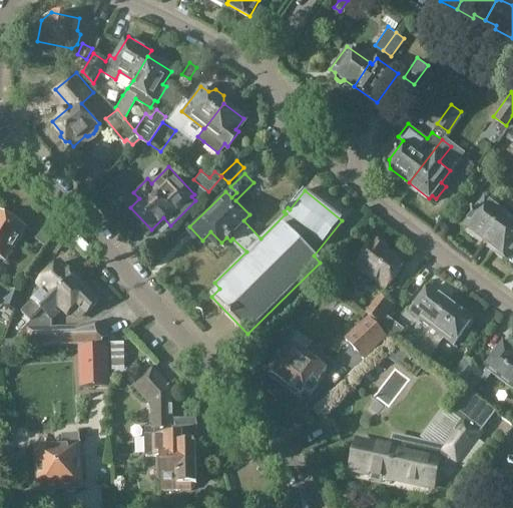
[(199,197),(206,190),(193,180),(187,185),(199,197)]
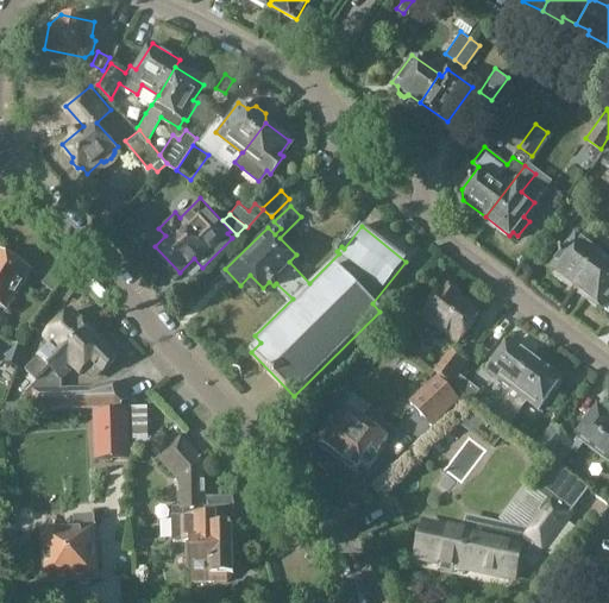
[(597,237),(607,244),(608,242),(608,226),(607,224),(597,237)]
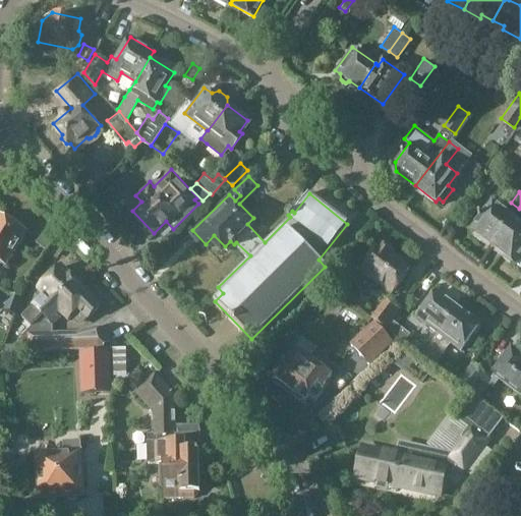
[(470,227),(473,229),(472,233),(488,244),(490,242),(493,243),(513,216),(490,199),(470,227)]
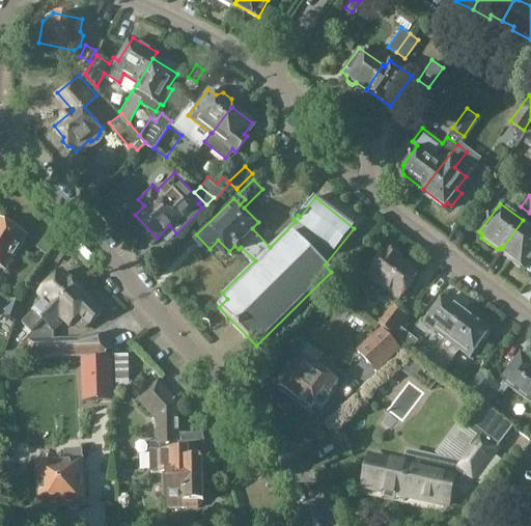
[(0,264),(5,268),(27,234),(0,217),(0,264)]
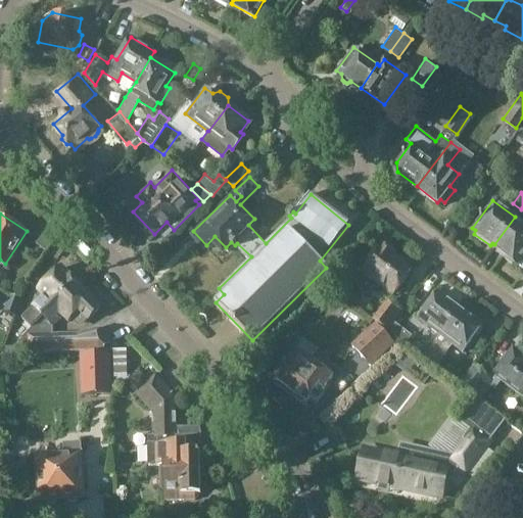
[(494,244),(497,246),(495,249),(511,262),(515,260),(517,262),(522,253),(522,223),(515,217),(494,244)]
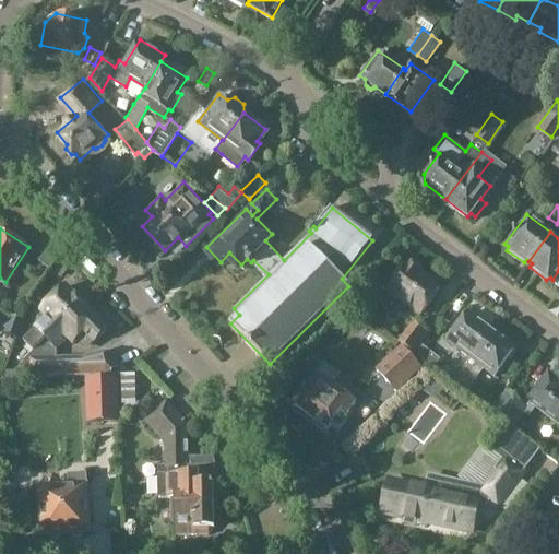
[(48,244),(37,257),(49,267),(64,247),(56,239),(50,245),(48,244)]
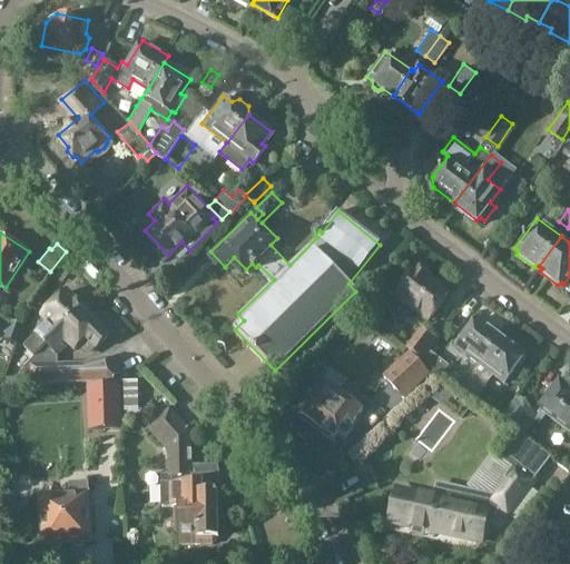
[(395,294),(429,319),(448,294),(430,280),(433,276),(418,264),(395,294)]
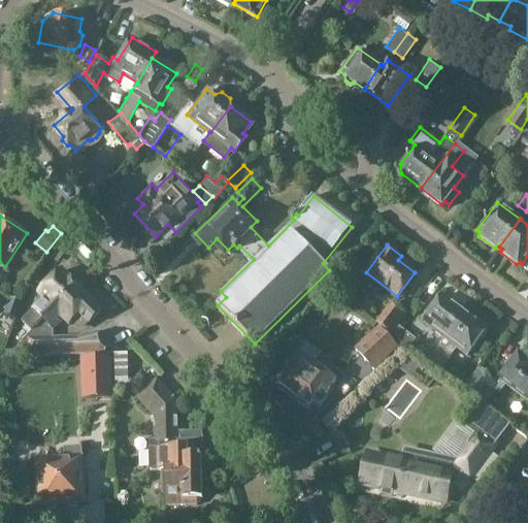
[(23,319),(32,327),(33,328),(77,283),(62,267),(38,291),(44,296),(23,319)]
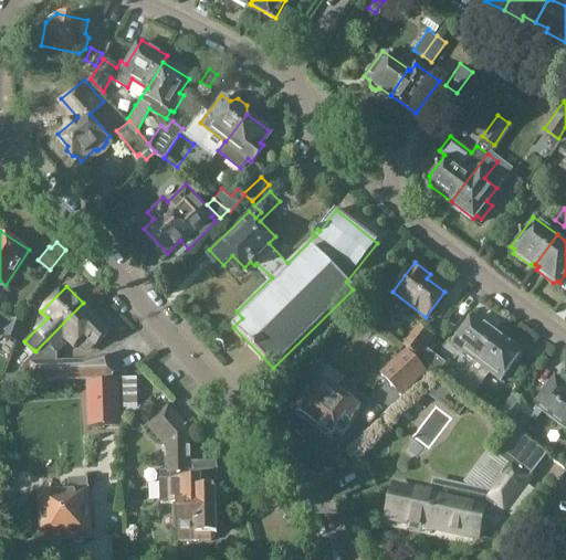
[(55,351),(56,349),(59,347),(67,338),(74,344),(79,339),(86,347),(91,341),(94,344),(109,328),(97,316),(100,314),(92,306),(90,308),(83,303),(35,351),(55,351)]
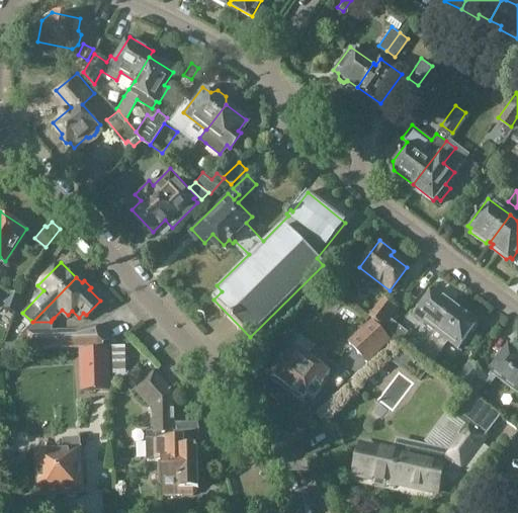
[(0,296),(5,301),(9,289),(0,282),(0,296)]
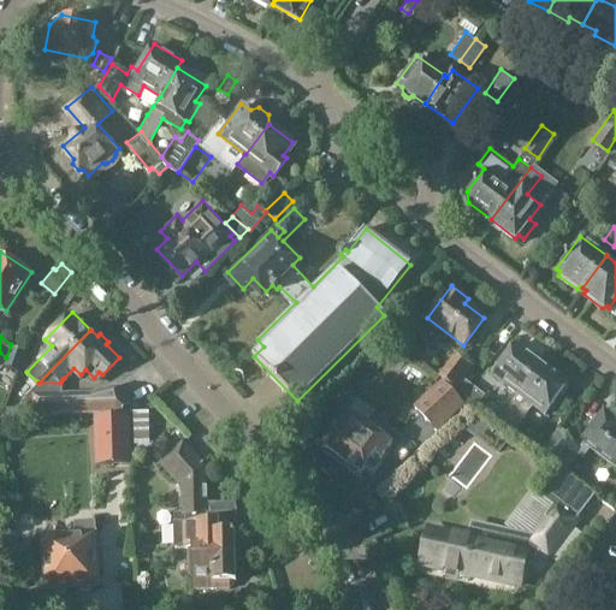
[(493,373),(517,391),(520,392),(543,361),(542,360),(540,354),(533,348),(527,349),(517,342),(493,373)]
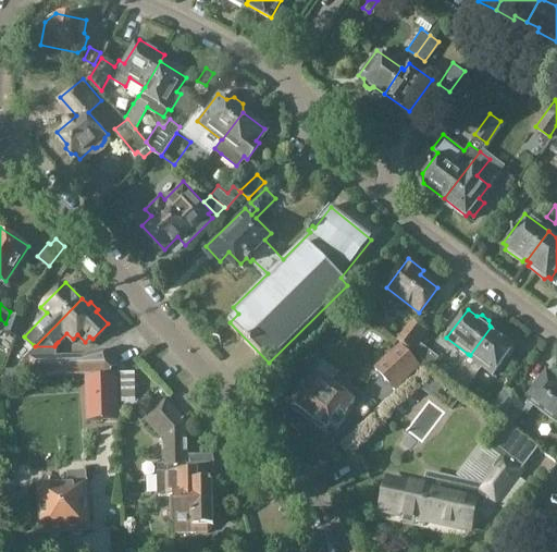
[(3,328),(17,333),(24,316),(10,311),(5,323),(3,328)]
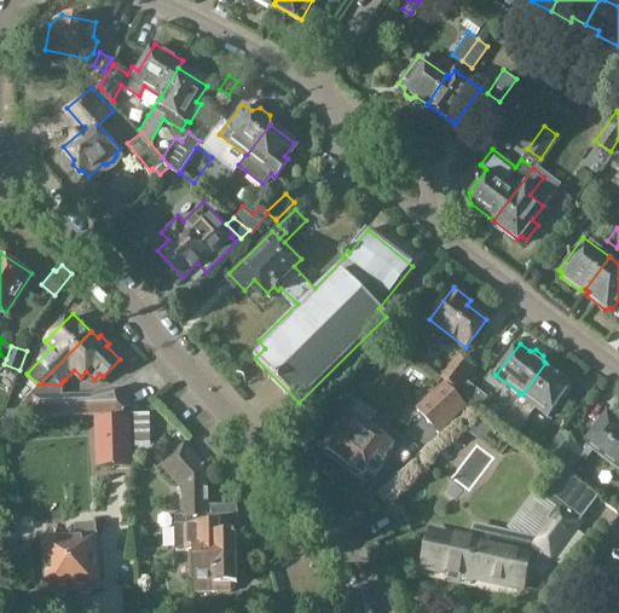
[(476,363),(460,351),(441,375),(457,387),(476,363)]
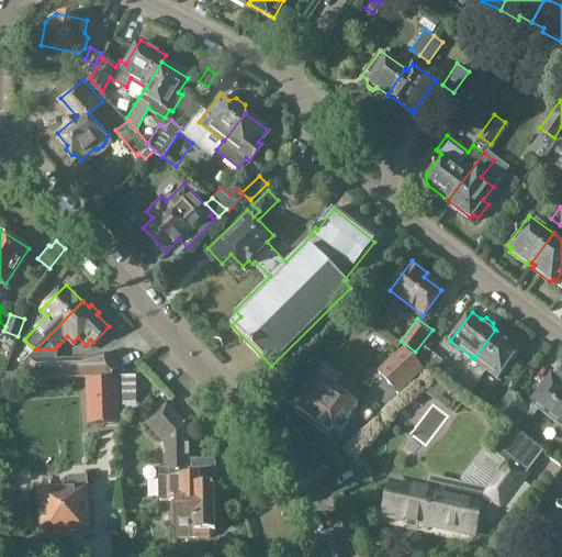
[(439,321),(433,330),(415,352),(414,354),(429,369),(433,365),(436,367),(442,358),(434,352),(442,341),(440,340),(449,329),(439,321)]
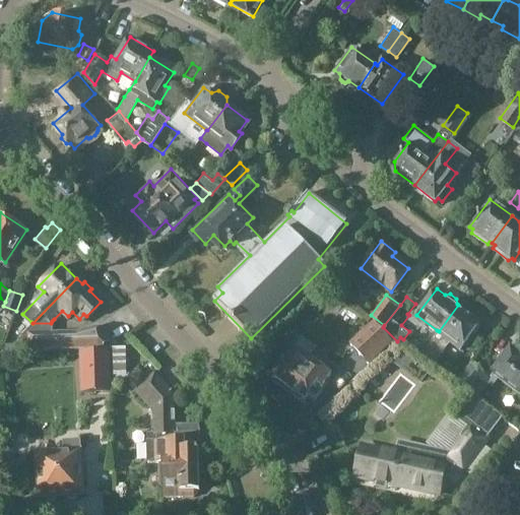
[(434,362),(450,340),(460,348),(472,332),(475,332),(479,326),(479,323),(480,322),(458,305),(439,331),(437,330),(420,352),(434,362)]
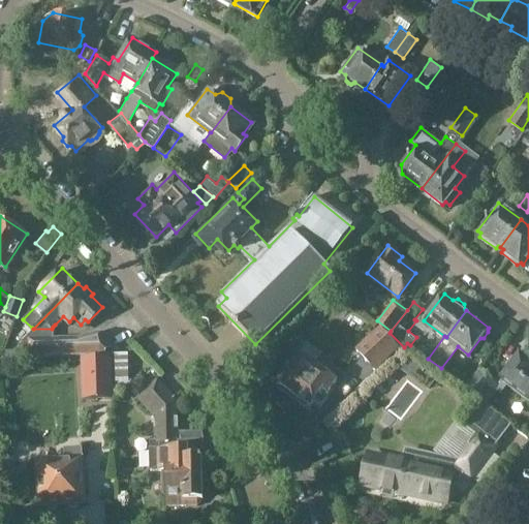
[(392,357),(402,350),(399,346),(399,345),(379,324),(354,346),(375,368),(390,355),(392,357)]
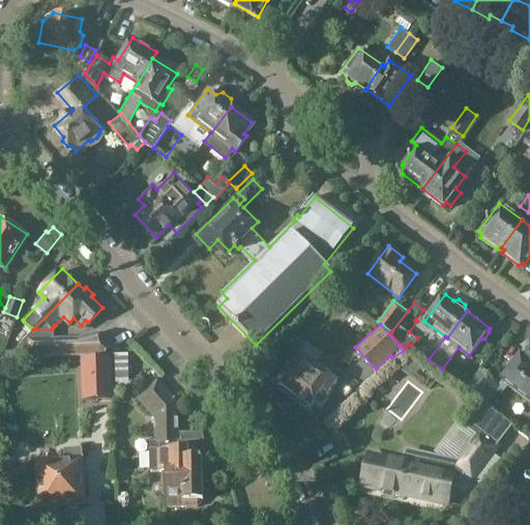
[(18,356),(53,354),(52,336),(53,336),(53,327),(52,329),(33,329),(32,328),(24,338),(20,348),(18,356)]
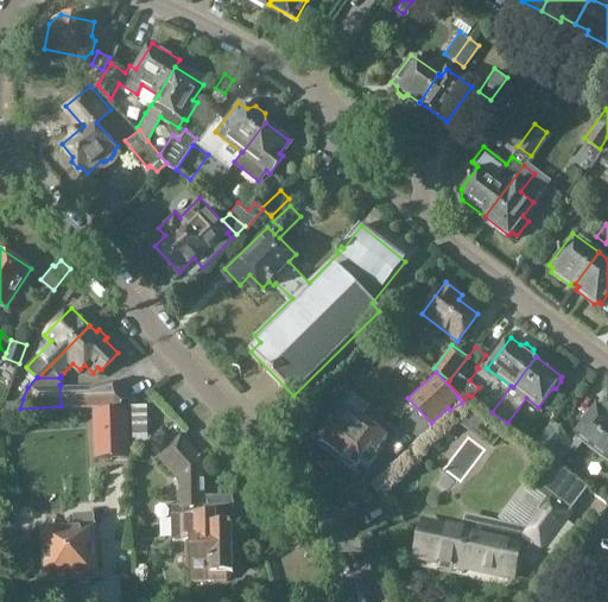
[(59,385),(61,406),(111,405),(120,405),(120,398),(114,379),(97,385),(62,385),(61,385),(59,385)]
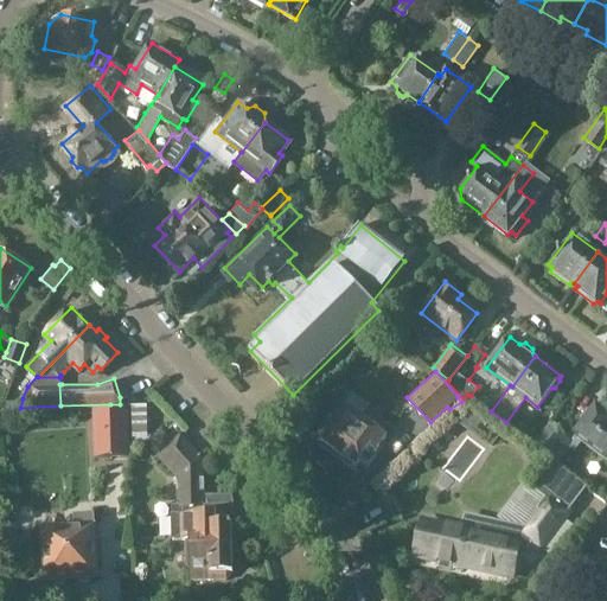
[(1,409),(20,408),(23,398),(5,398),(1,409)]
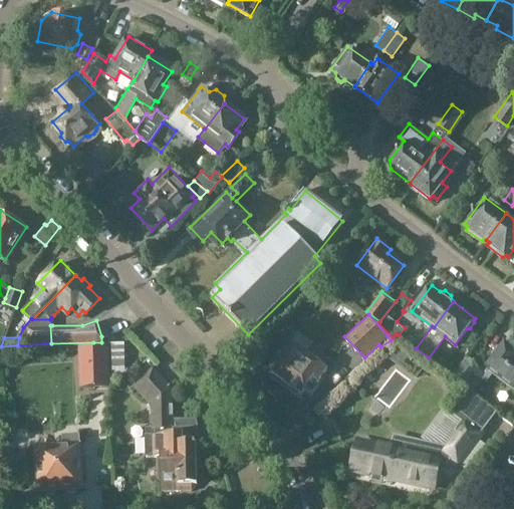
[(270,369),(271,370),(271,375),(280,382),(284,379),(286,382),(286,386),(294,392),(298,391),(301,393),(304,387),(310,392),(321,377),(320,376),(327,366),(291,340),(270,369)]
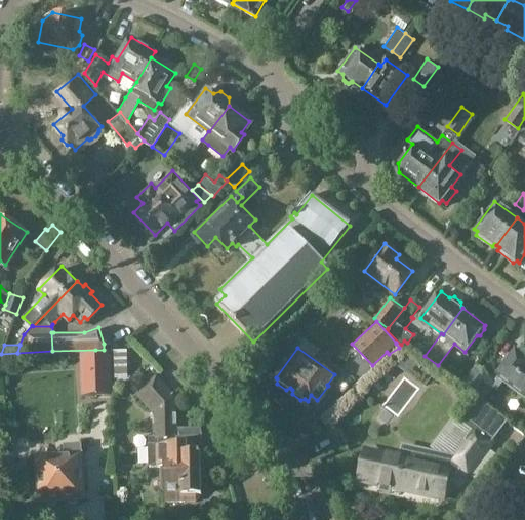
[(396,361),(404,368),(414,355),(406,348),(396,361)]
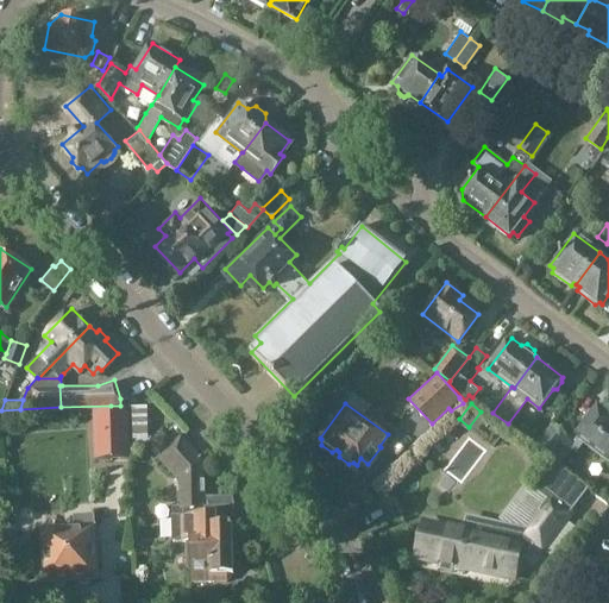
[(583,439),(608,458),(608,412),(597,403),(577,431),(575,429),(570,435),(552,424),(538,445),(558,460),(570,445),(576,448),(583,439)]
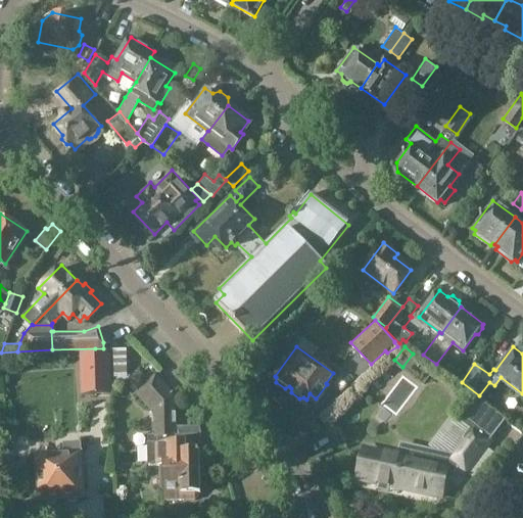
[(110,349),(80,350),(81,393),(111,391),(110,349)]
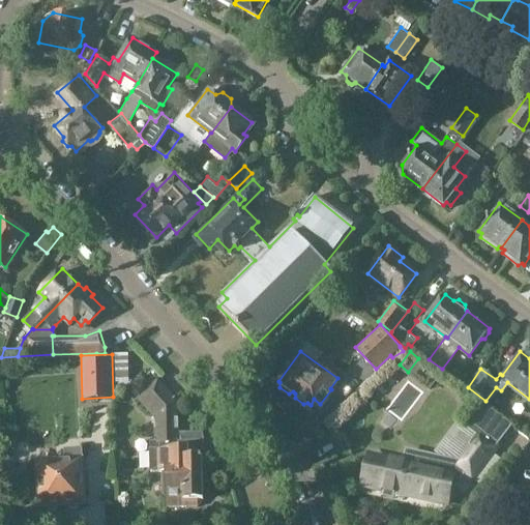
[(146,377),(141,372),(133,379),(137,384),(146,377)]
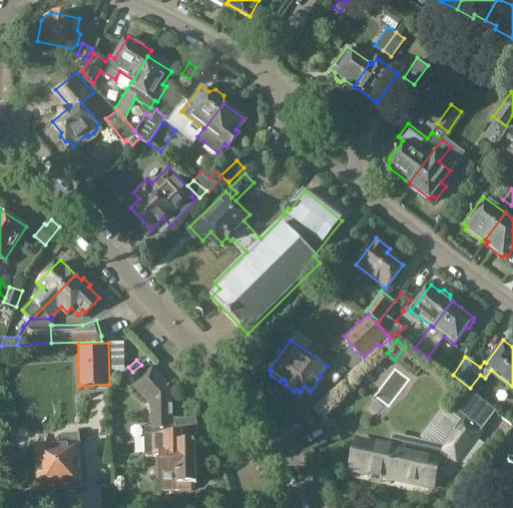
[(152,364),(133,381),(151,401),(152,426),(143,426),(143,453),(155,453),(160,453),(161,487),(190,486),(194,482),(194,480),(196,480),(195,441),(199,441),(195,424),(192,425),(190,416),(171,416),(171,387),(167,383),(168,382),(152,364)]
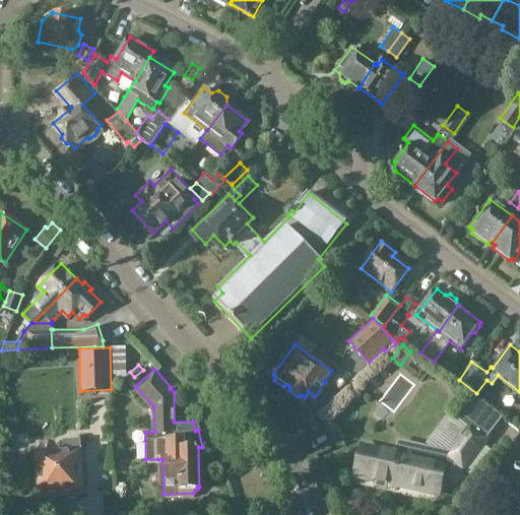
[(438,490),(439,490),(443,490),(446,473),(448,473),(455,463),(462,468),(488,436),(486,434),(502,414),(473,393),(456,415),(466,424),(459,434),(460,434),(450,449),(398,438),(394,452),(362,446),(356,473),(438,490)]
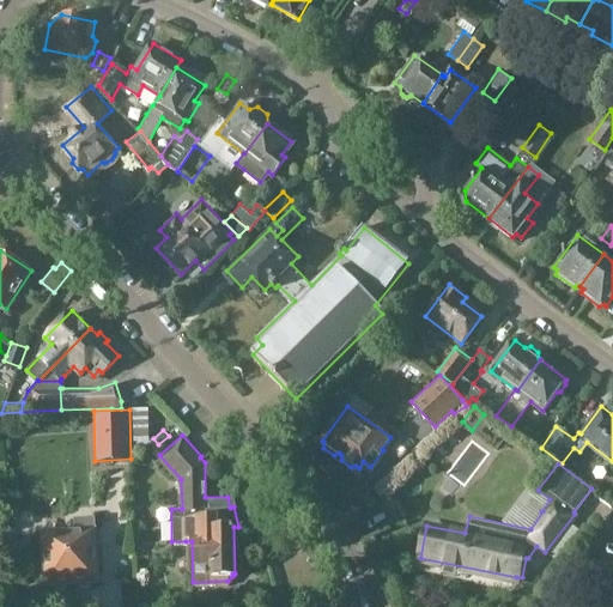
[(53,582),(56,587),(64,587),(66,582),(79,581),(82,584),(89,584),(91,580),(98,580),(93,516),(76,517),(77,528),(43,530),(47,583),(53,582)]
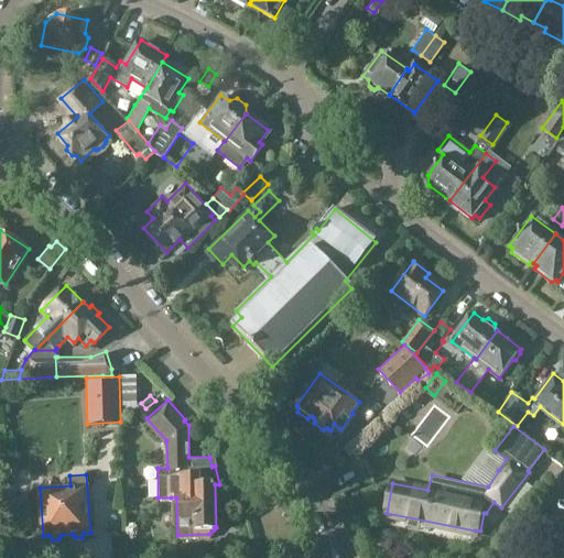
[(19,517),(18,500),(6,502),(8,518),(19,517)]
